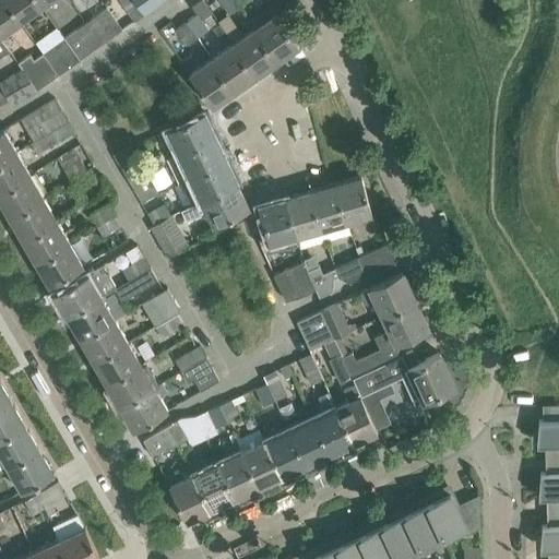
[(0,0),(0,35),(21,21),(6,0),(0,0)]
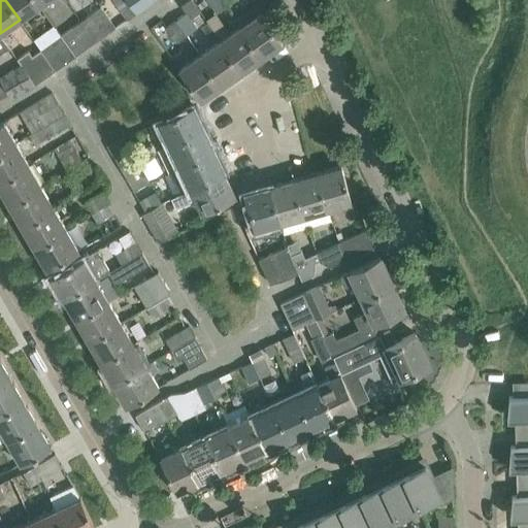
[(5,0),(20,20),(39,5),(35,0),(5,0)]
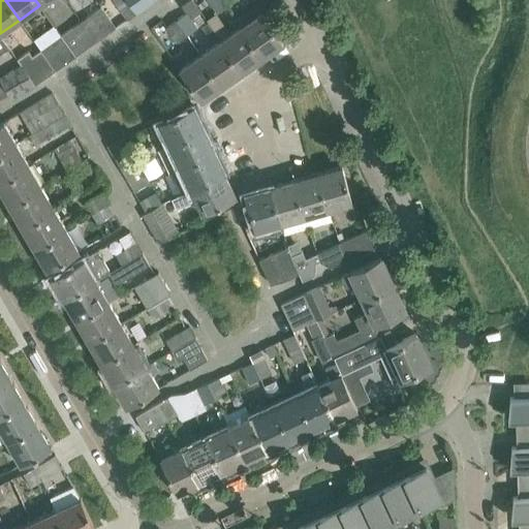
[(136,13),(127,0),(113,0),(127,20),(136,13)]
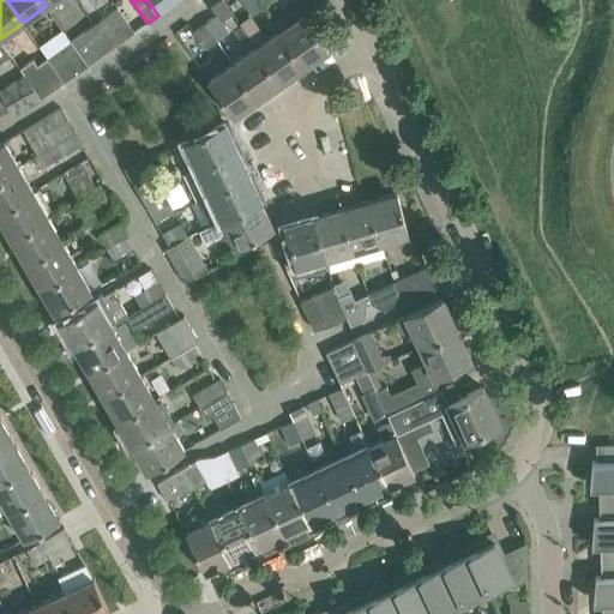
[(148,0),(158,16),(180,0),(148,0)]
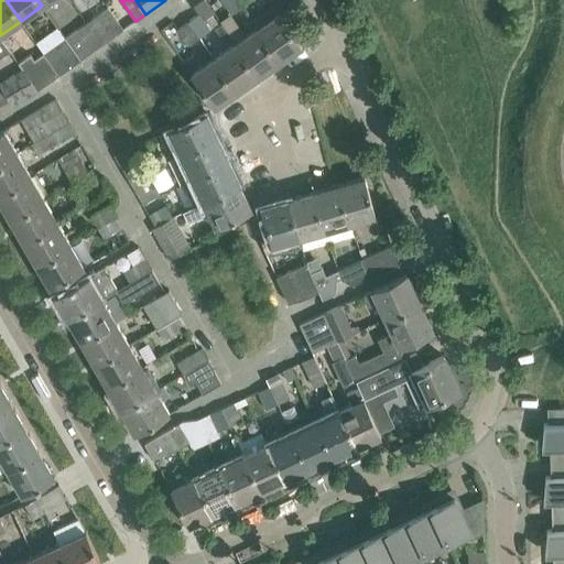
[(220,0),(231,14),(241,7),(237,0),(220,0)]
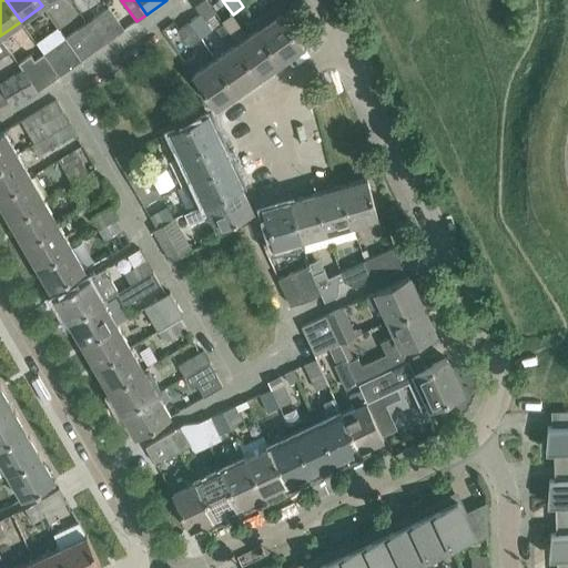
[(304,47),(275,4),(253,20),(259,29),(282,61),(304,47)]
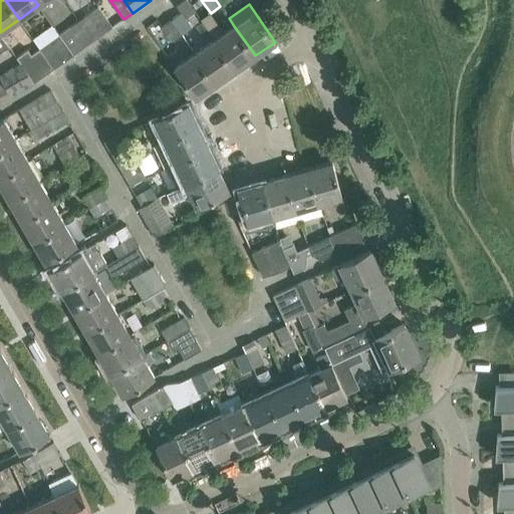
[(93,40),(113,26),(98,5),(78,20),(93,40)]
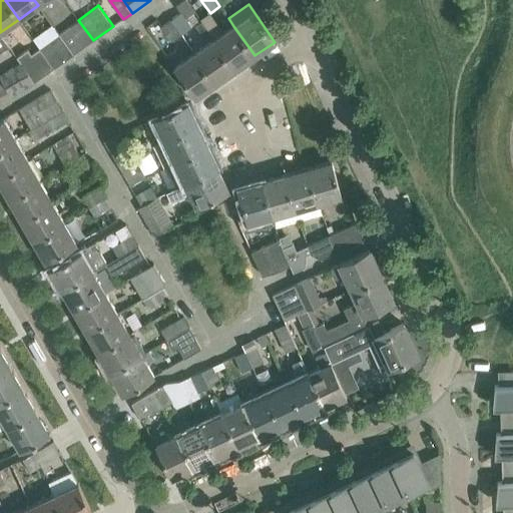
[(180,12),(171,19),(181,34),(191,27),(186,18),(181,12),(180,12)]
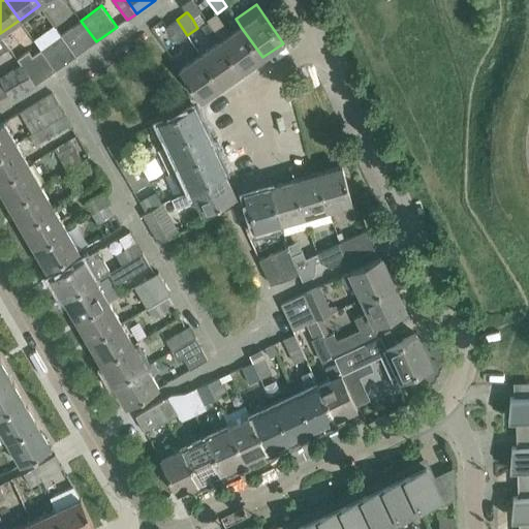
[(177,20),(165,27),(177,42),(187,35),(177,20)]
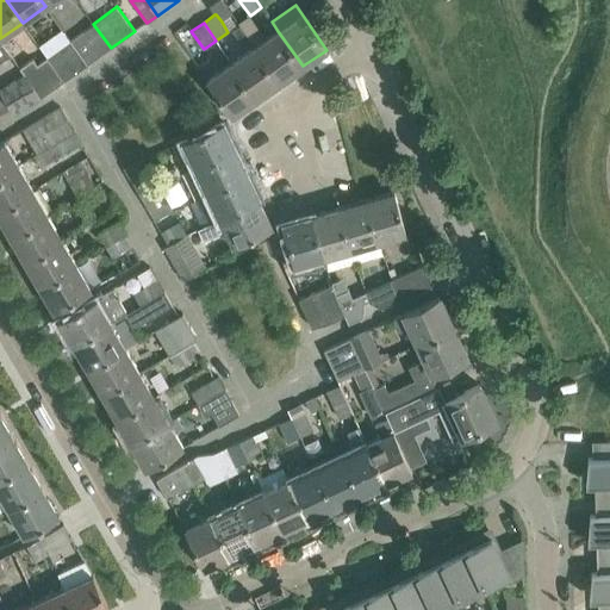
[(87,64),(111,48),(93,24),(69,41),(87,64)]
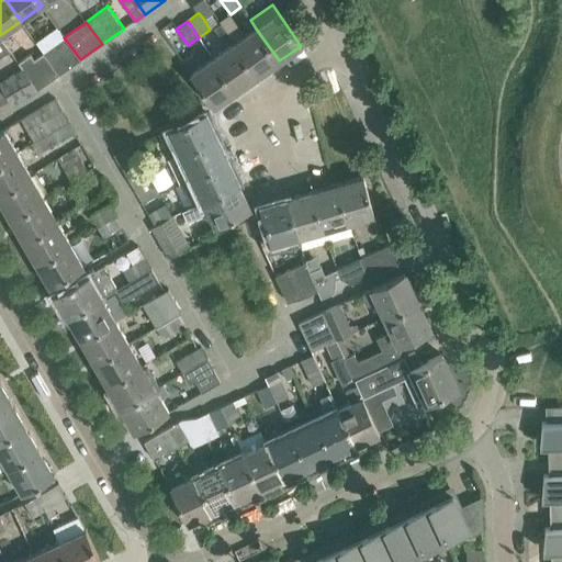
[(257,76),(279,60),(256,29),(235,43),(257,76)]
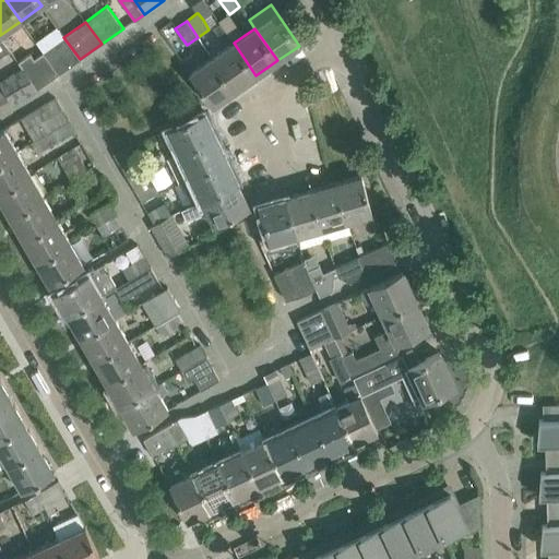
[(0,56),(10,49),(0,36),(0,56)]
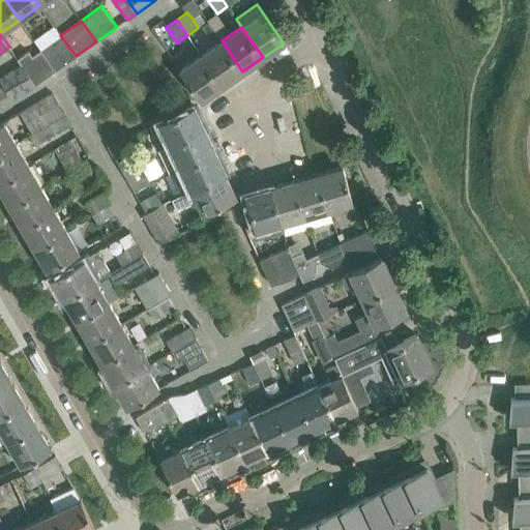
[(76,56),(60,35),(40,50),(56,70),(76,56)]
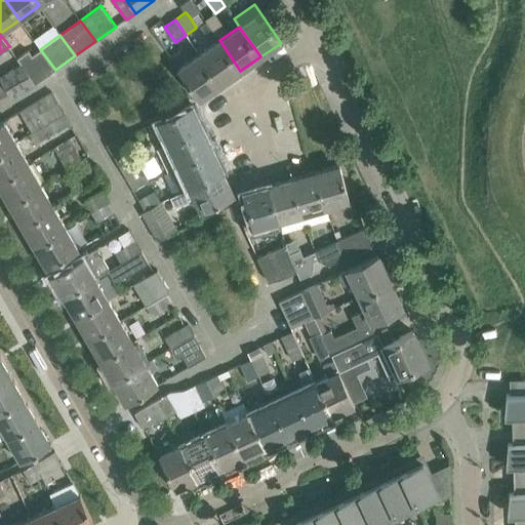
[(208,48),(199,54),(219,85),(240,71),(219,40),(208,48)]
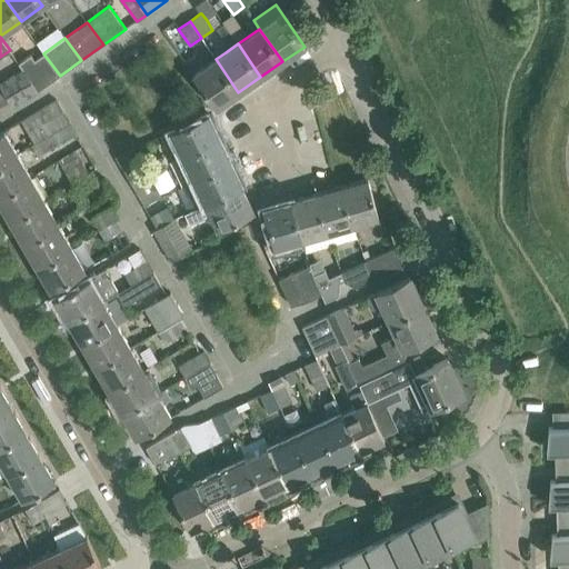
[(60,76),(43,53),(33,60),(30,55),(18,63),(22,69),(39,92),(39,91),(39,90),(60,76)]
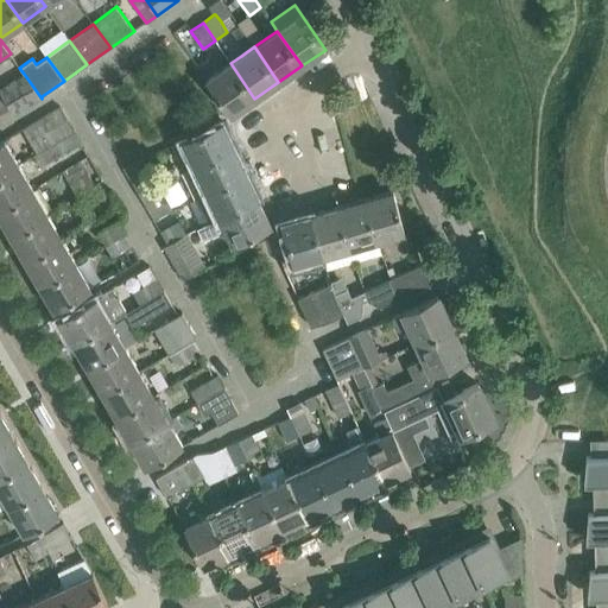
[(232,115),(254,99),(230,63),(207,80),(232,115)]
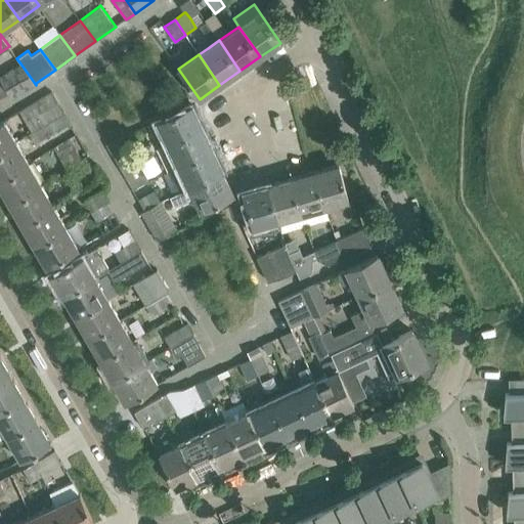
[(36,85),(20,63),(0,75),(0,78),(12,98),(36,85)]
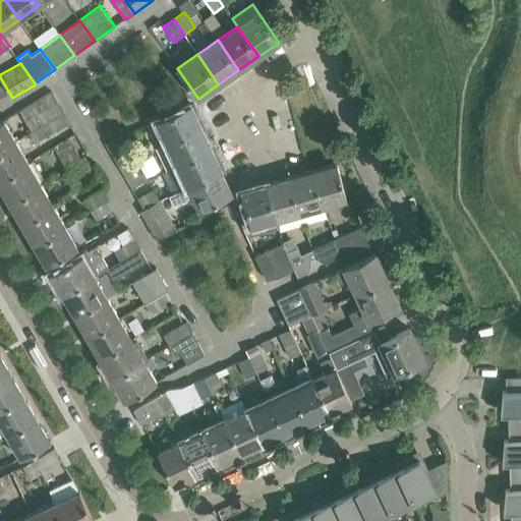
[(11,99),(12,98),(0,77),(0,98),(8,93),(11,99)]
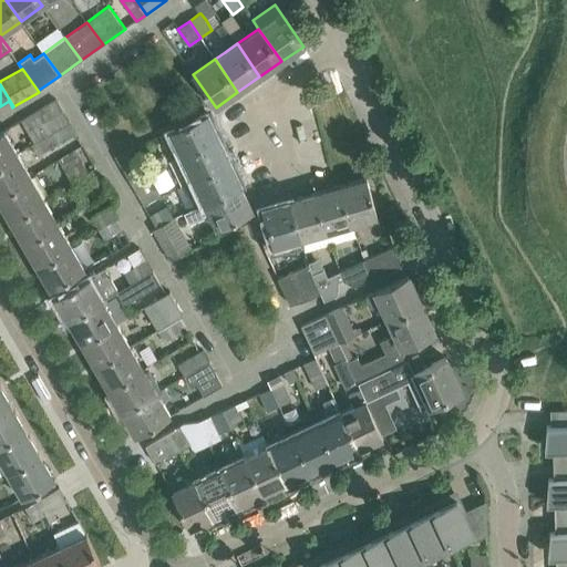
[(33,142),(69,122),(57,100),(20,120),(33,142)]
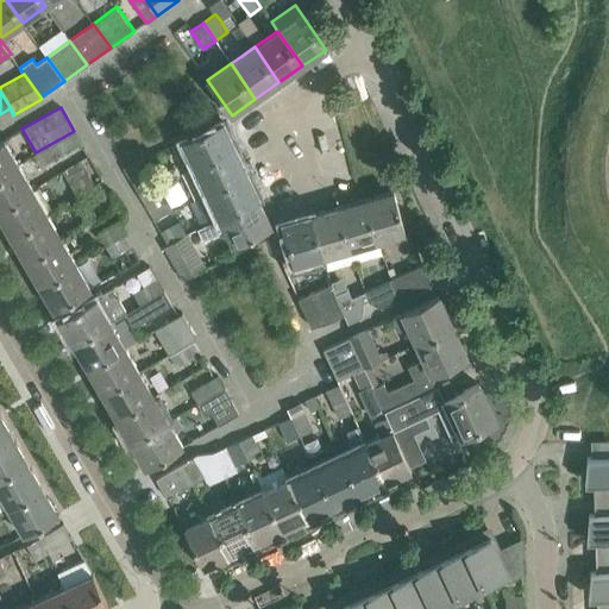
[(195,167),(234,148),(223,121),(183,140),(195,167)]
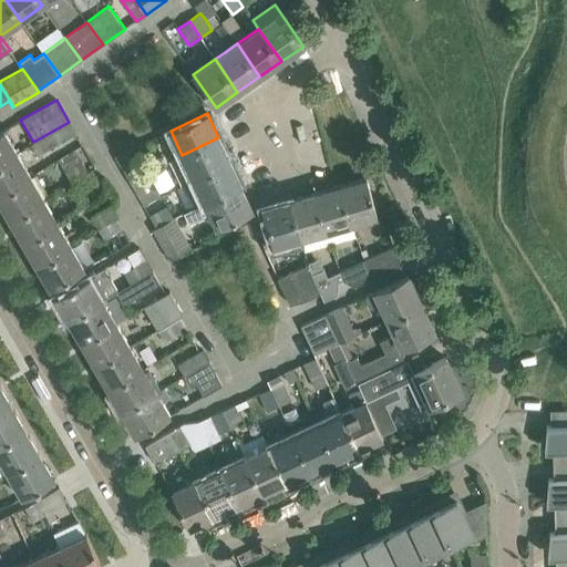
[(38,156),(76,133),(69,122),(33,142),(31,144),(38,156)]
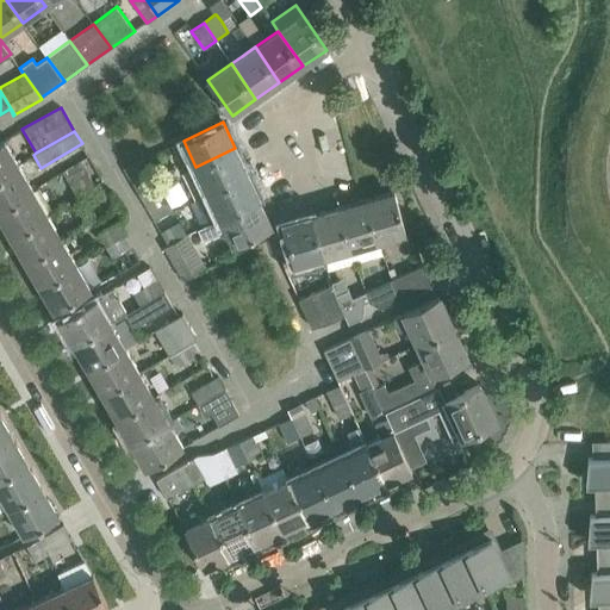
[(0,175),(19,165),(5,139),(0,142),(0,175)]
